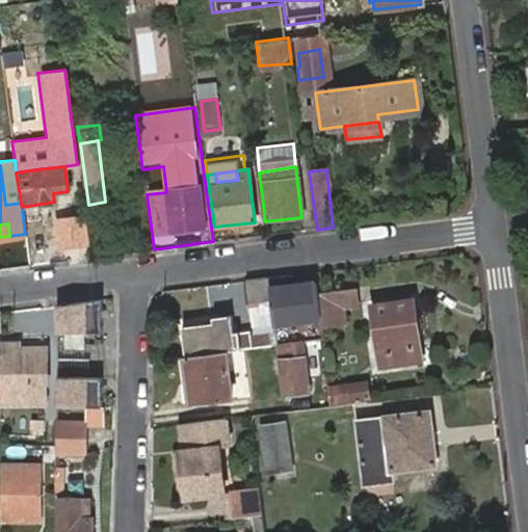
[(296,324),(291,276),(265,281),(268,303),(270,321),(271,334),(297,330),(296,324)]
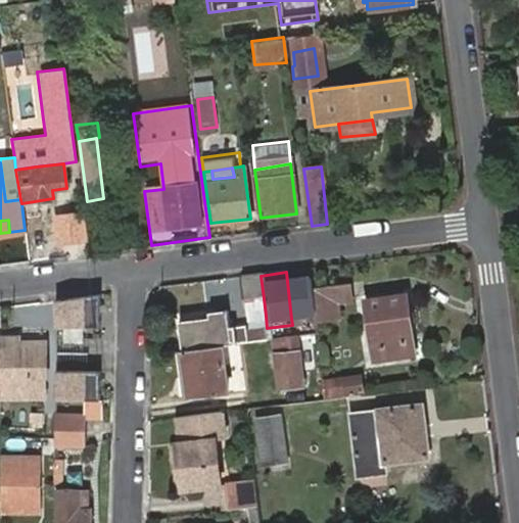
[(264,298),(261,276),(237,279),(240,301),(264,298)]
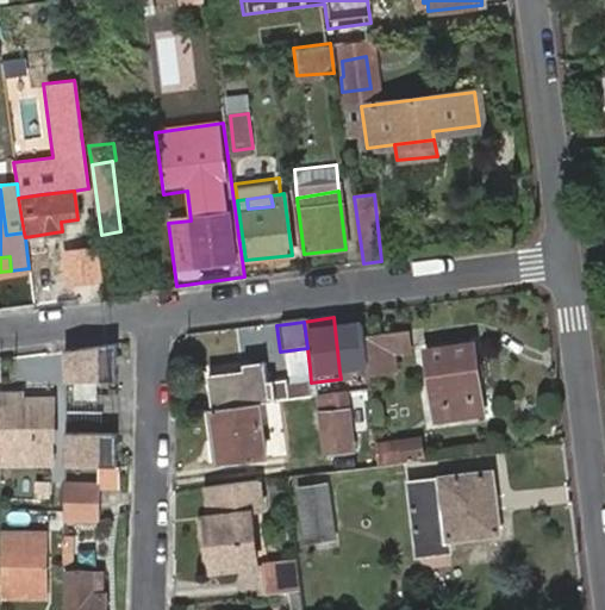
[(360,337),(363,371),(385,369),(384,353),(401,352),(401,332),(360,337)]
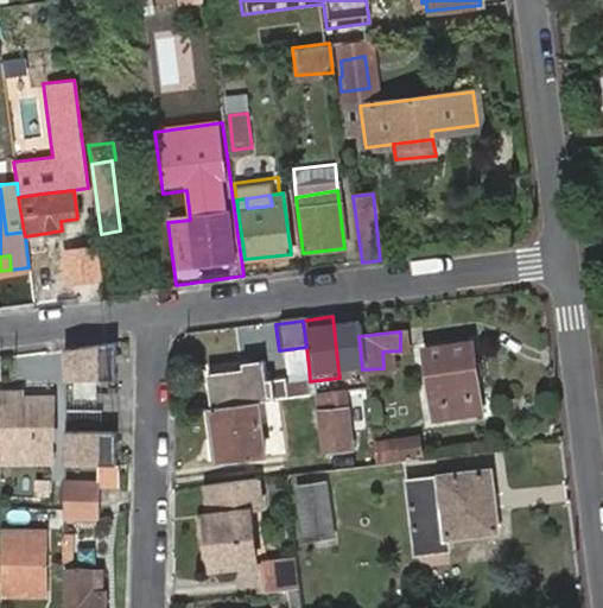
[(421,349),(430,420),(477,415),(468,346),(421,349)]
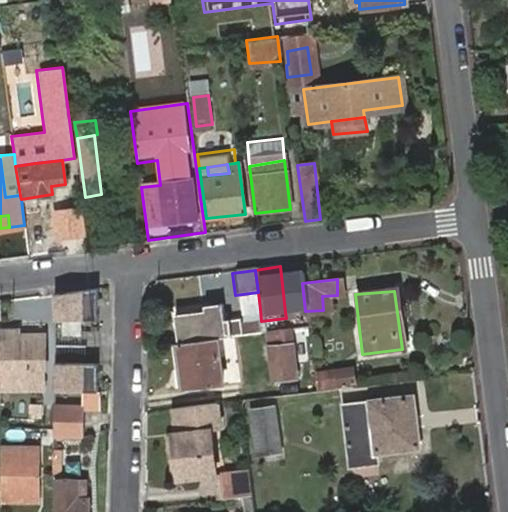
[(258,292),(235,295),(238,312),(260,309),(258,292)]
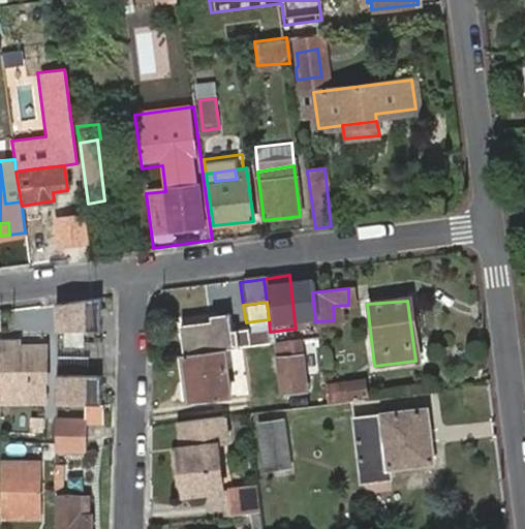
[(88,312),(70,312),(71,343),(88,343),(88,312)]
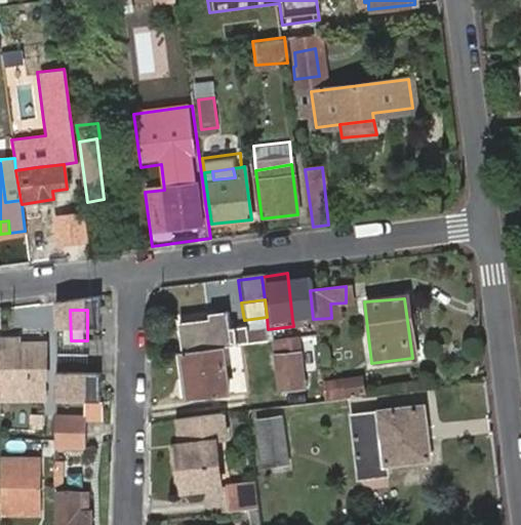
[(232,346),(262,342),(259,332),(242,334),(241,334),(240,329),(231,330),(226,330),(225,313),(206,315),(207,319),(175,323),(179,352),(219,348),(232,346)]
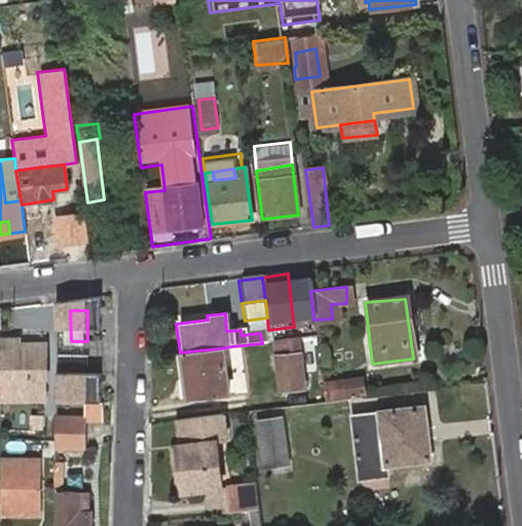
[(313,320),(293,321),(294,327),(295,339),(314,337),(313,320)]
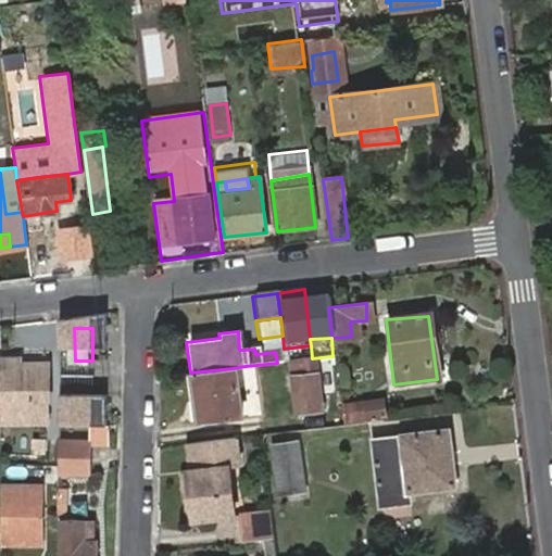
[(286,362),(312,358),(311,345),(284,349),(286,362)]
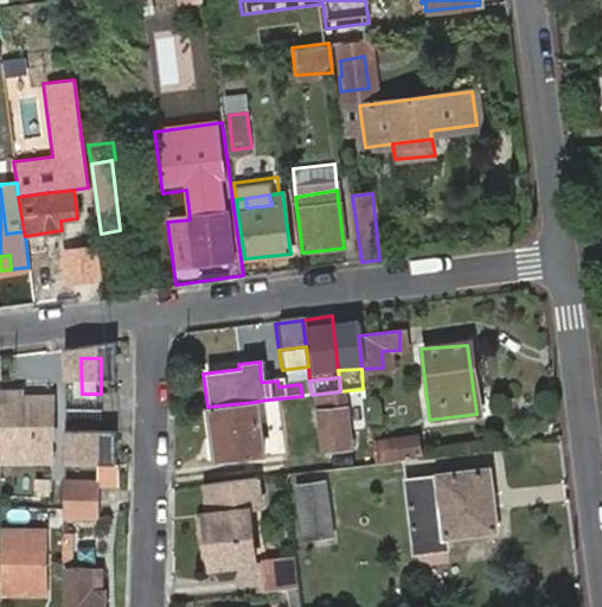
[(312,395),(319,452),(346,449),(340,391),(312,395)]
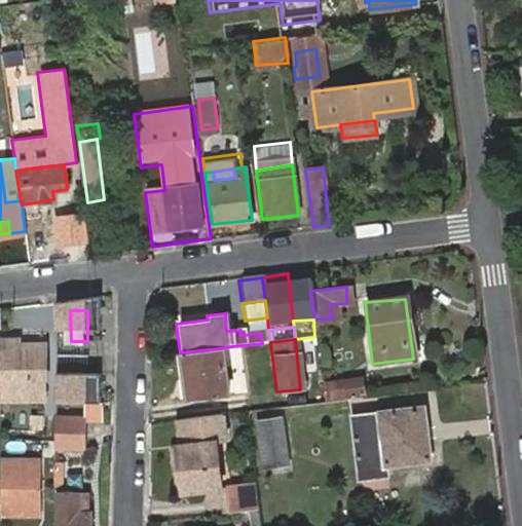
[(0,381),(1,381),(1,395),(22,396),(22,392),(25,392),(26,383),(22,383),(22,380),(38,380),(41,380),(42,345),(16,345),(16,340),(0,341),(0,381)]
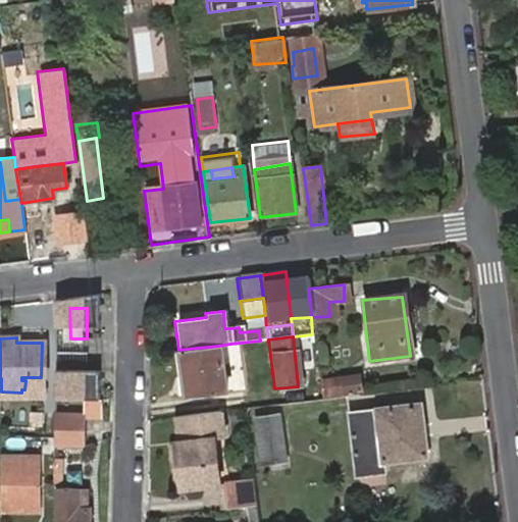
[(218,346),(178,350),(185,394),(223,389),(218,346)]
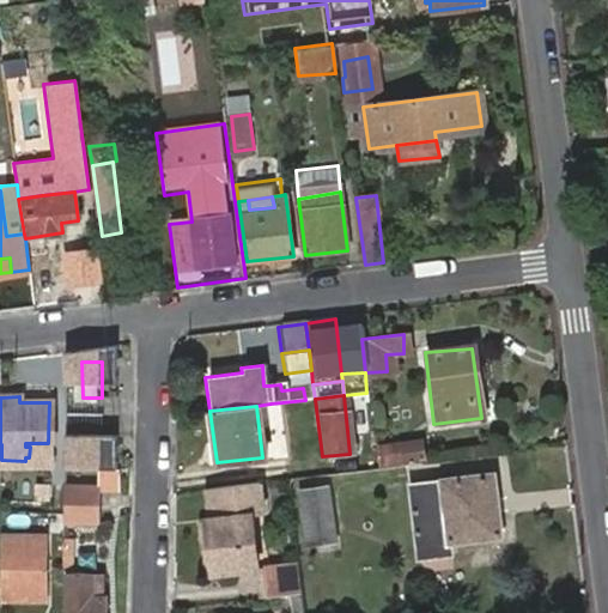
[(1,444),(0,444),(0,468),(44,469),(44,443),(25,443),(25,447),(30,447),(29,457),(25,457),(25,461),(1,460),(1,444)]
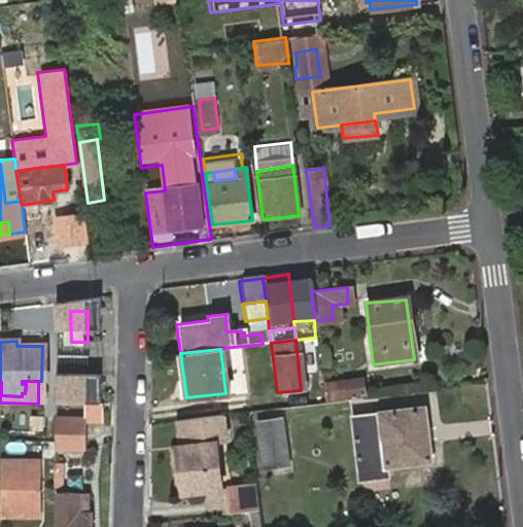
[(358,382),(321,386),(322,400),(358,396),(358,382)]
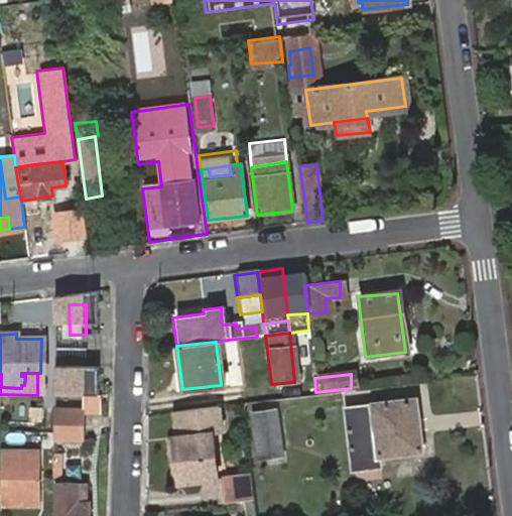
[(415,401),(343,408),(351,469),(380,466),(380,458),(422,452),(415,401)]
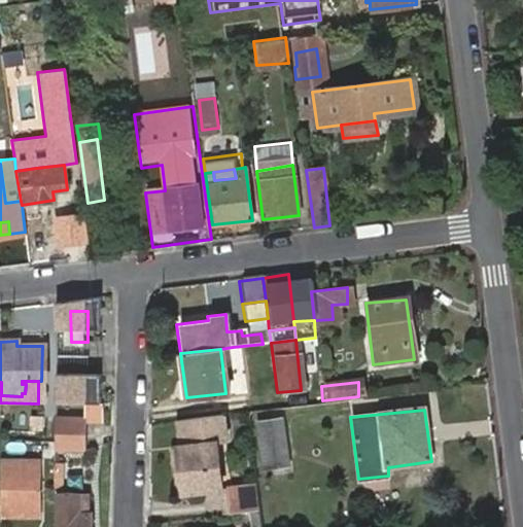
[(173,448),(178,494),(218,490),(213,445),(222,444),(219,416),(175,421),(178,448),(173,448)]
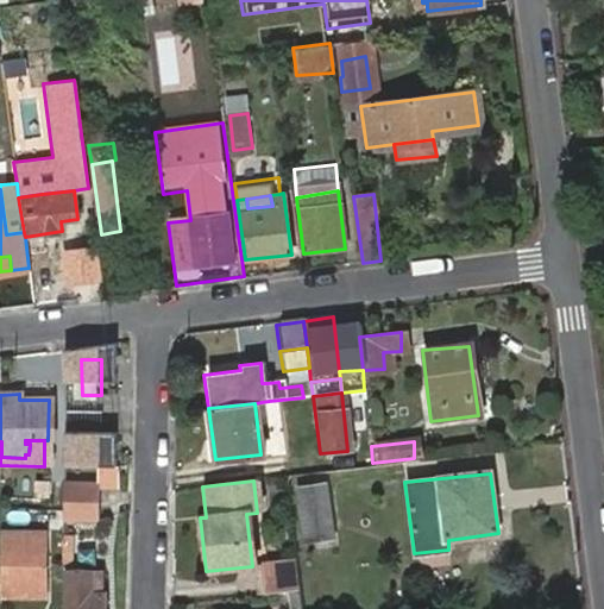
[(94,482),(61,483),(62,510),(62,520),(94,522),(94,482)]
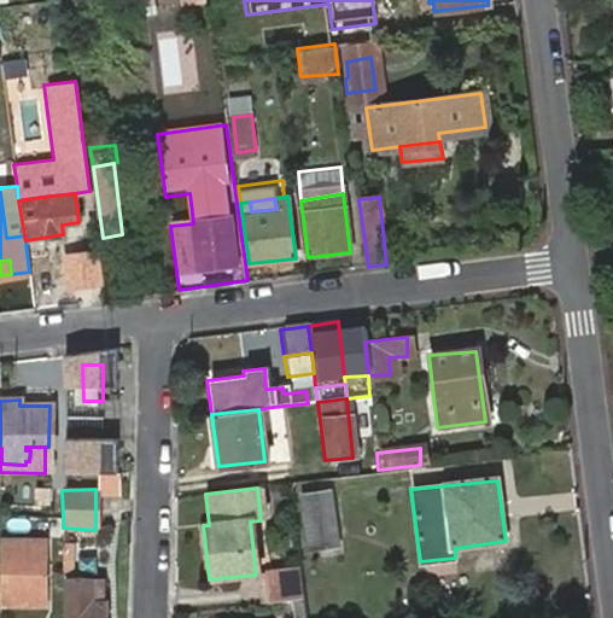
[(296,496),(301,552),(333,548),(326,493),(296,496)]
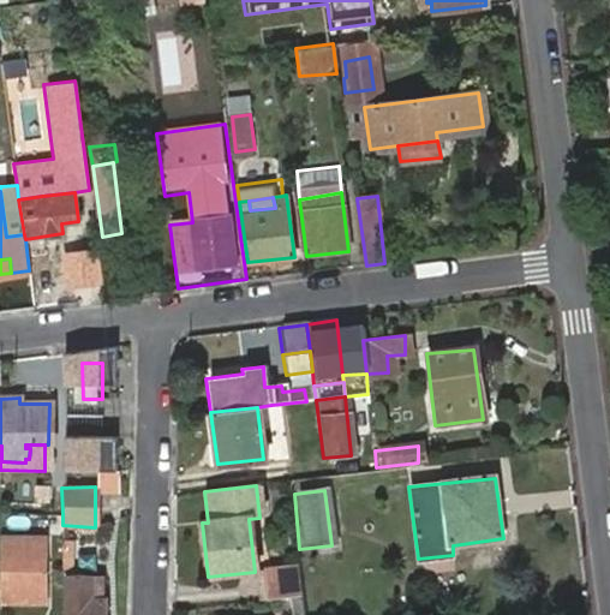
[(0,597),(9,598),(9,586),(42,586),(43,549),(13,549),(15,542),(0,542),(0,597)]
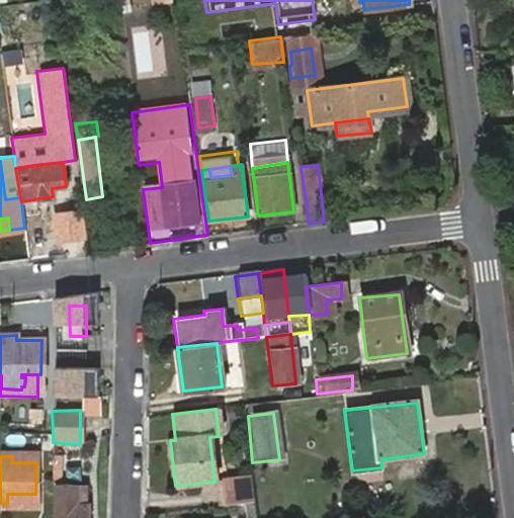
[(248,485),(247,476),(219,479),(222,505),(250,502),(248,485)]
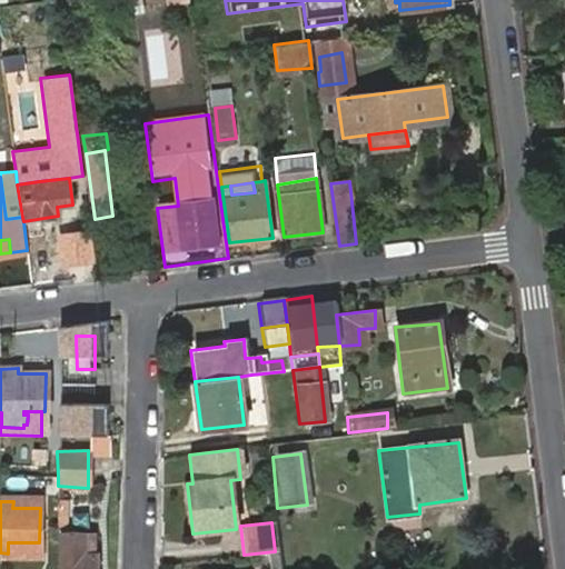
[(98,568),(98,555),(85,553),(85,533),(61,533),(61,568),(98,568)]
